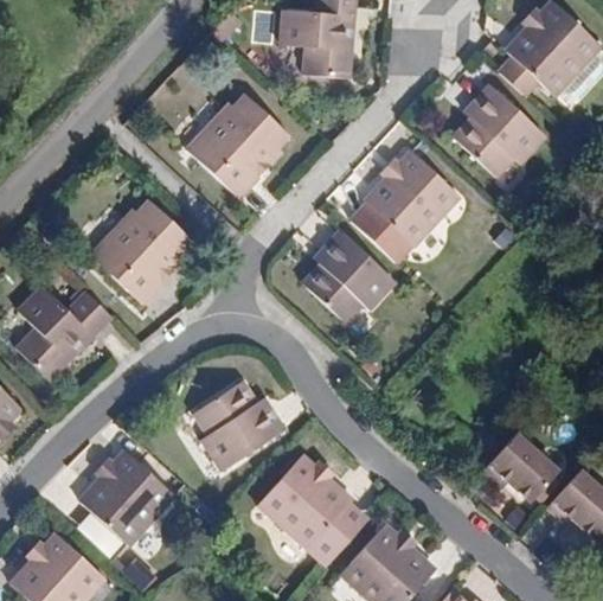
[(351,77),(352,40),(358,40),(359,0),(321,0),(320,12),(286,10),(282,46),(307,48),(305,75),(351,77)]
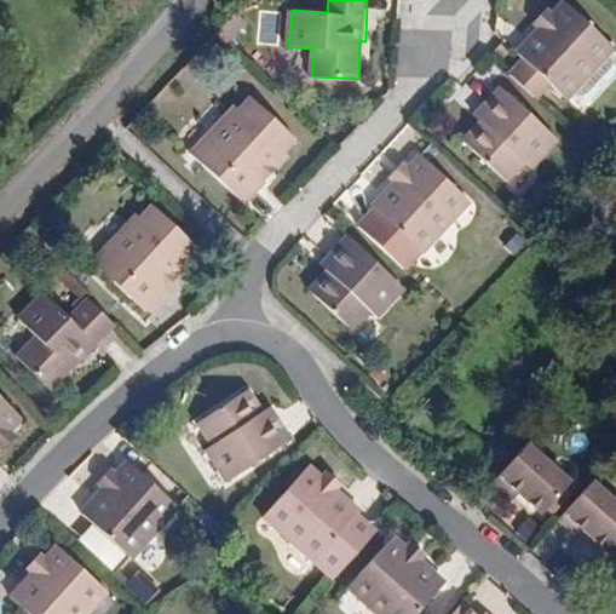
[(531,38),(528,41),(516,53),(524,61),(512,73),(541,99),(552,87),(566,101),(574,93),(612,51),(615,47),(565,1),(542,24),(539,28),(543,33),(535,41),(531,38)]
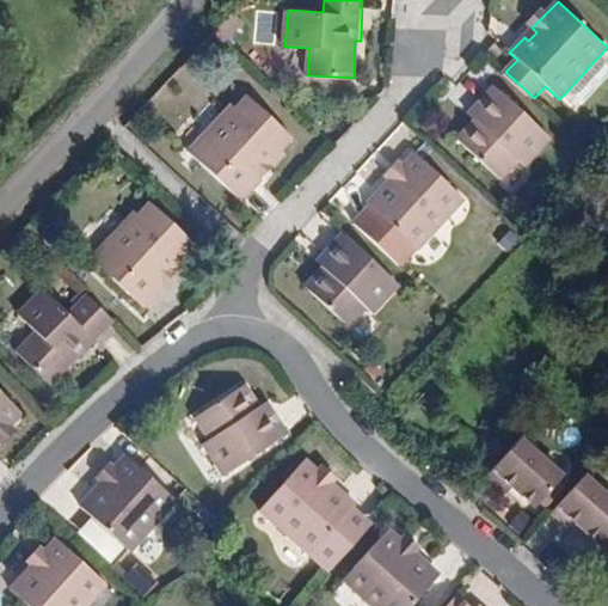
[(532,28),(535,24),(530,19),(515,36),(521,41),(524,37),(528,41),(536,32),(532,28)]
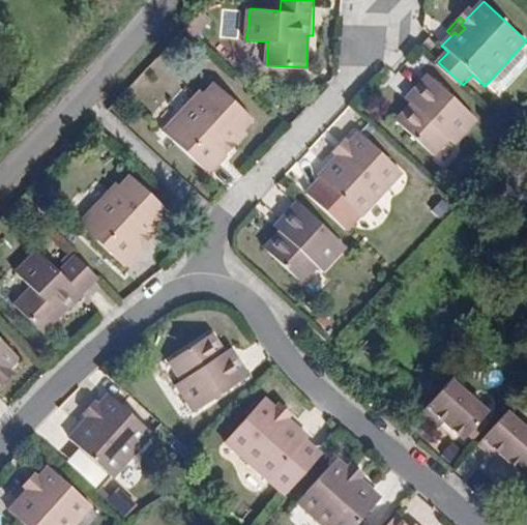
[(526,46),(524,44),(491,80),(491,83),(490,85),(497,90),(504,90),(526,65),(526,46)]
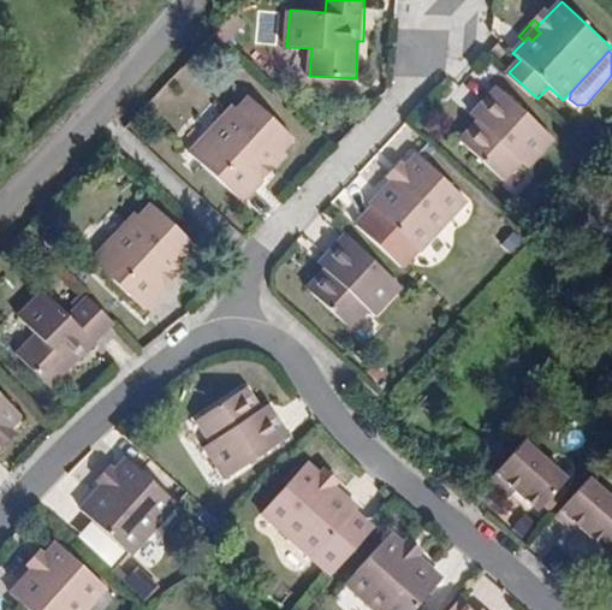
[(556,141),(495,86),(477,105),(488,114),(482,120),(463,141),(507,182),(524,164),(529,169),(556,141)]
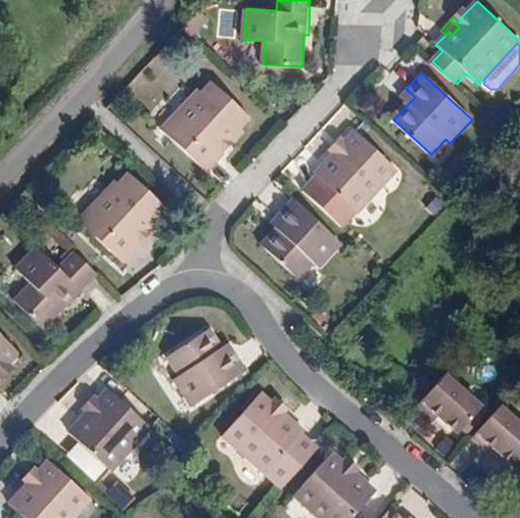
[(228,132),(231,135),(240,125),(250,113),(210,79),(182,112),(178,108),(161,128),(208,171),(224,152),(216,146),(228,132)]
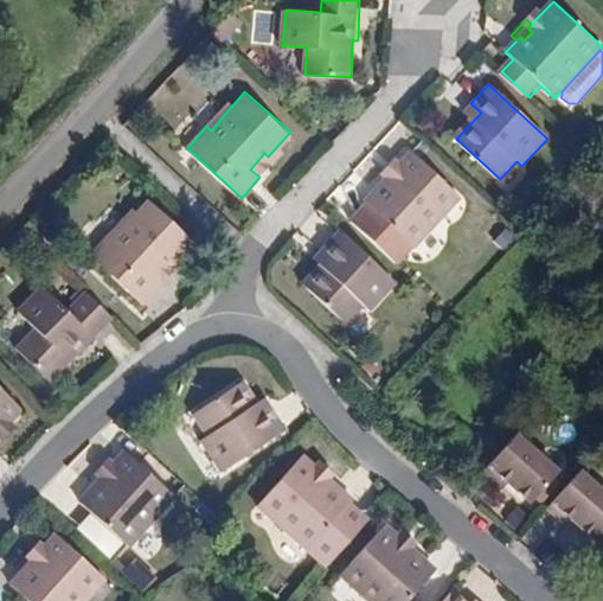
[(481,113),(470,103),(464,109),(475,119),(481,113)]
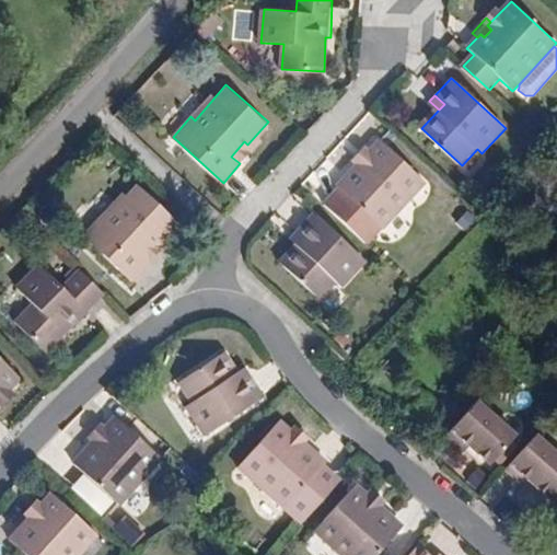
[(231,157),(240,163),(262,138),(257,134),(247,145),(244,141),(231,157)]
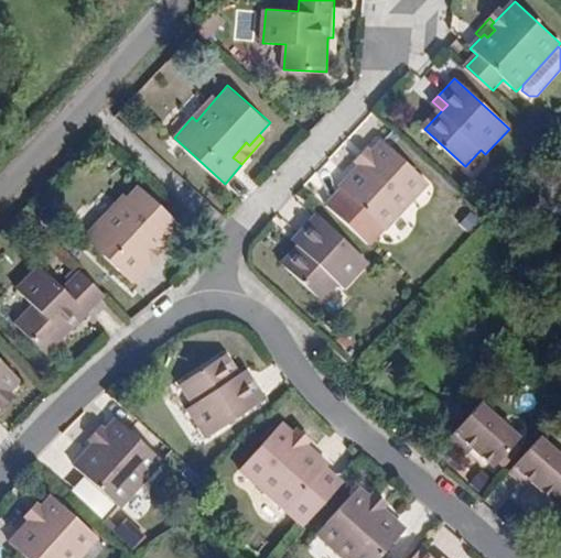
[(358,177),(354,173),(352,175),(342,186),(388,228),(430,184),(384,141),(365,161),(363,164),(366,167),(358,177)]
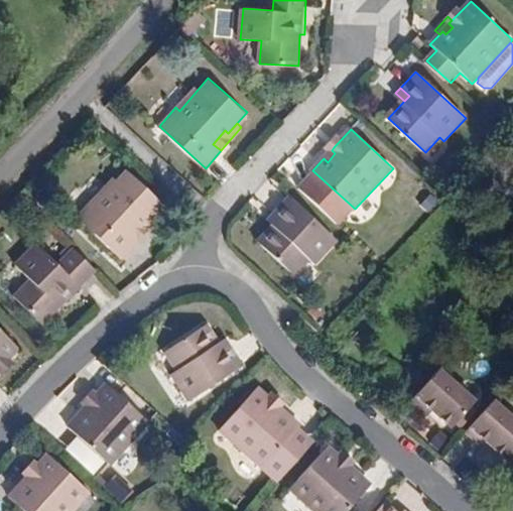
[(330,143),(316,156),(322,160),(324,158),(328,162),(335,153),(332,150),(334,147),(330,143)]
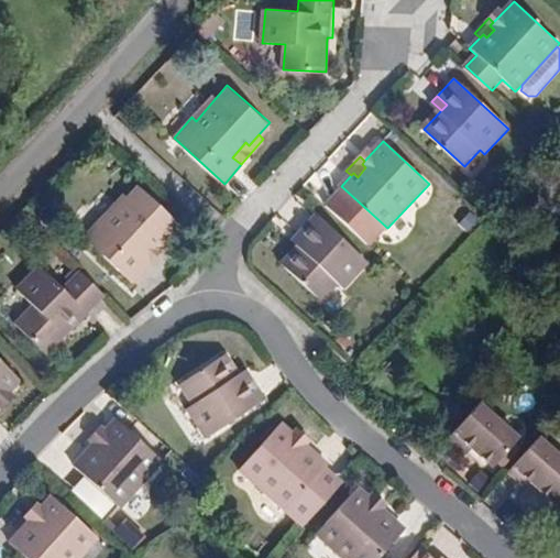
[(134,286),(156,263),(150,256),(161,243),(164,247),(174,236),(183,225),(141,187),(111,220),(107,215),(84,240),(134,286)]
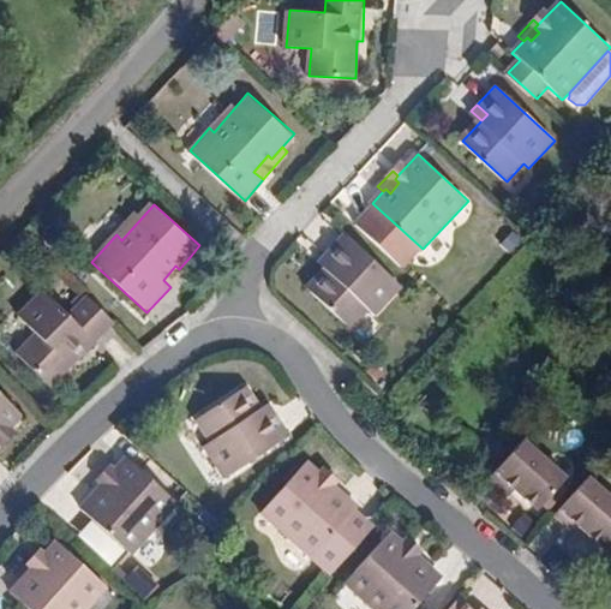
[(330,257),(335,263),(329,269),(311,290),(354,329),(373,309),(379,315),(403,288),(348,238),(330,257)]
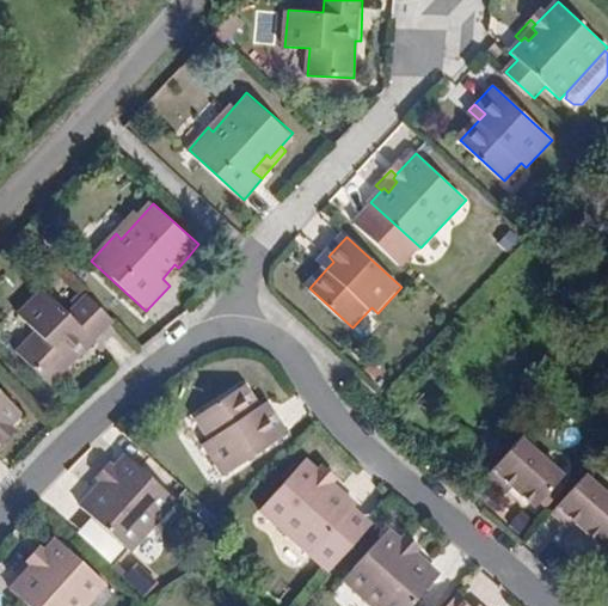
[(192,259),(189,256),(178,268),(174,264),(163,279),(170,286),(192,259)]
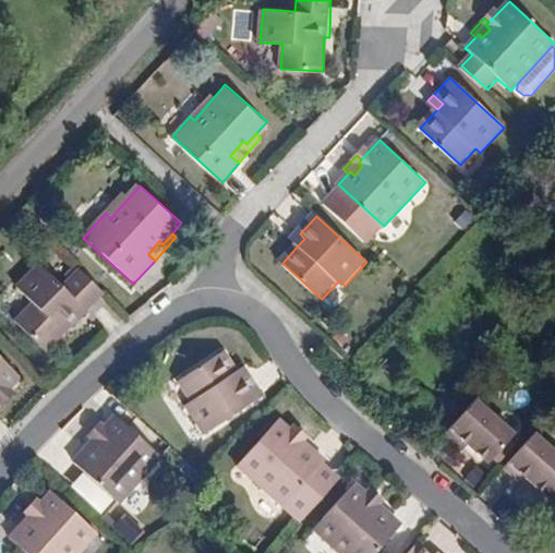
[(293,240),(299,244),(304,239),(300,233),(293,240)]
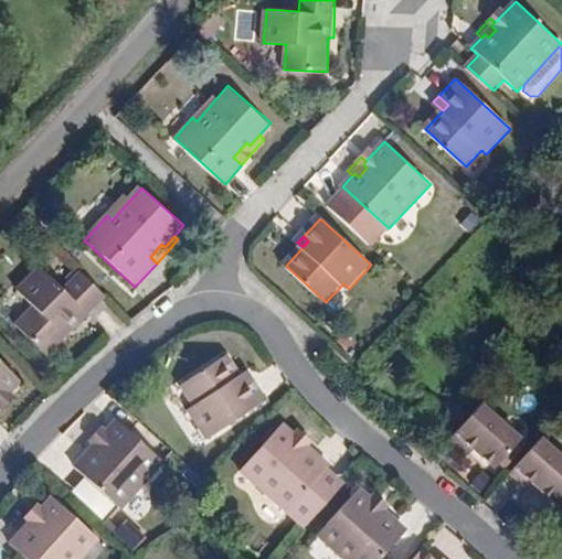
[(73,322),(77,326),(107,294),(83,270),(66,289),(41,266),(19,290),(36,307),(19,325),(46,351),(73,322)]
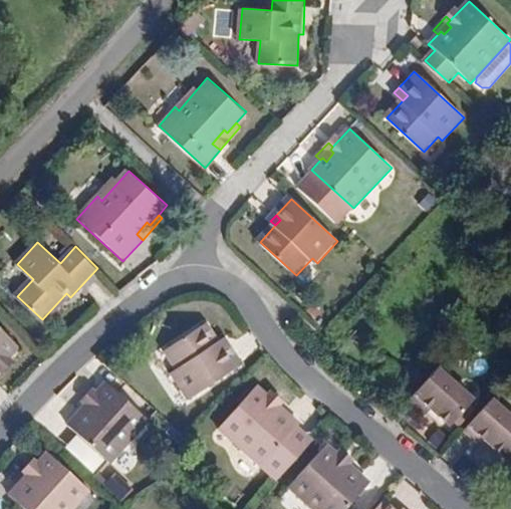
[(46,323),(70,297),(66,293),(42,319),(46,323)]
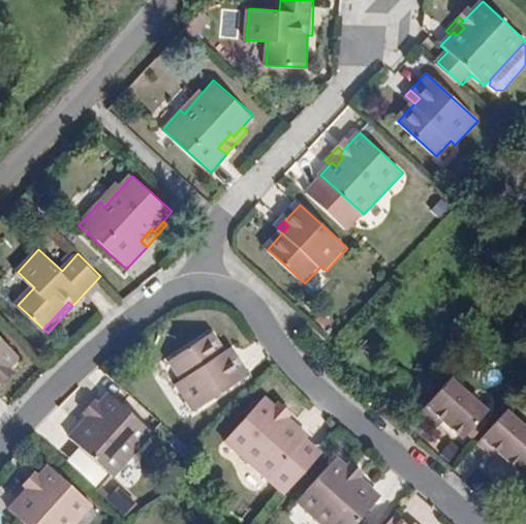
[(238,351),(230,357),(226,350),(214,333),(171,362),(182,379),(177,383),(194,410),(252,371),(238,351)]
